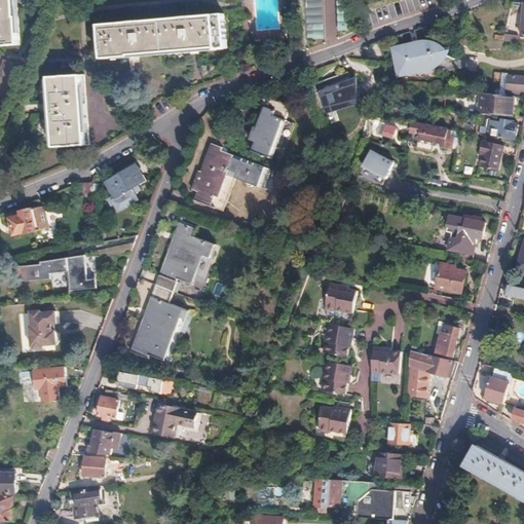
[(0,0),(0,48),(13,48),(13,38),(14,34),(13,0),(0,0)]
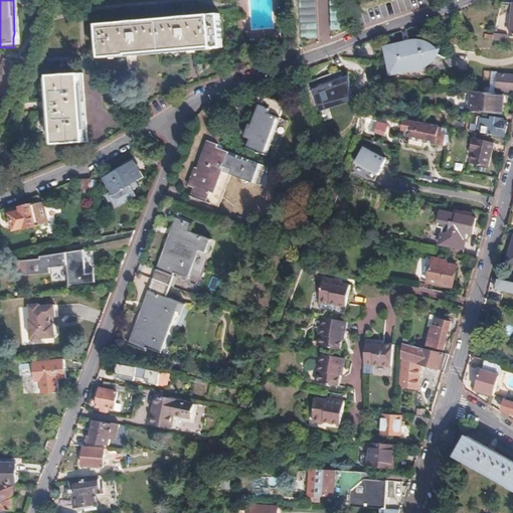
[(299,0),(301,38),(315,37),(313,0),(299,0)]
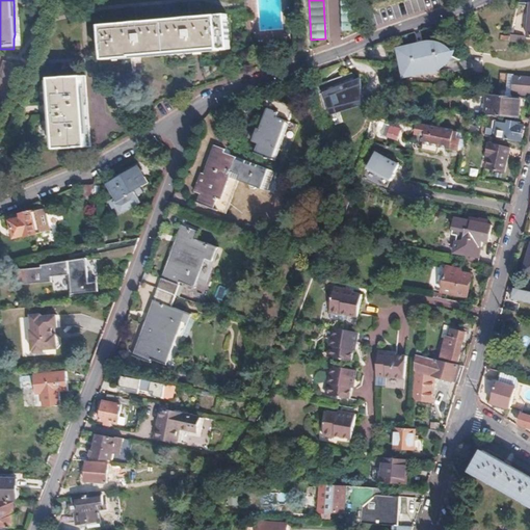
[(341,0),(342,24),(356,24),(354,0),(341,0)]
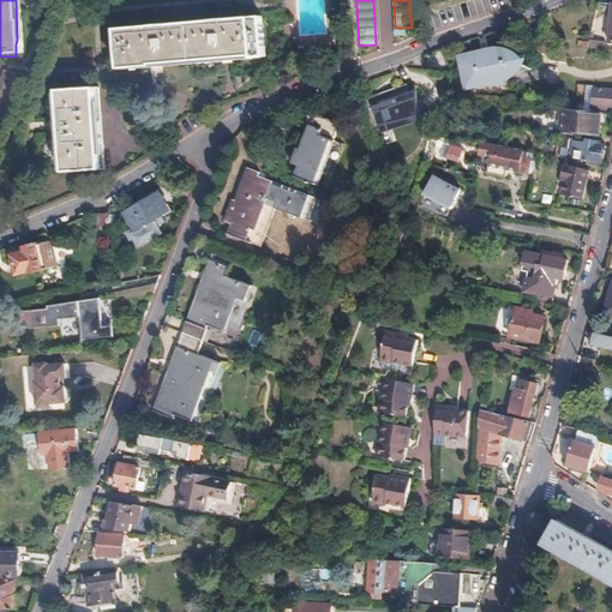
[(264,57),(261,16),(115,28),(119,66),(149,64),(149,63),(232,55),(232,59),(264,57)]
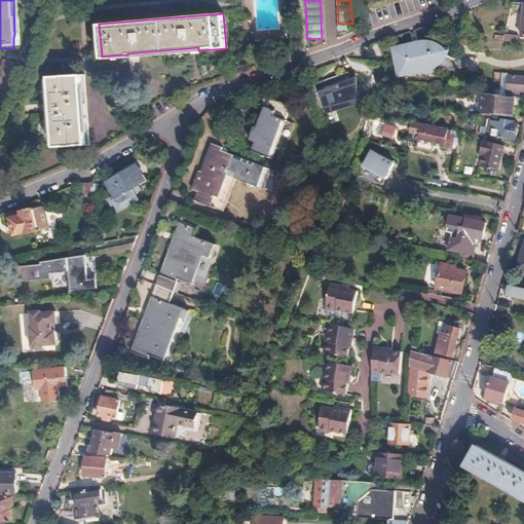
[(391,48),(400,73),(409,70),(409,68),(417,68),(423,67),(433,63),(435,68),(469,55),(434,45),(435,40),(432,39),(428,38),(422,38),(391,48)]
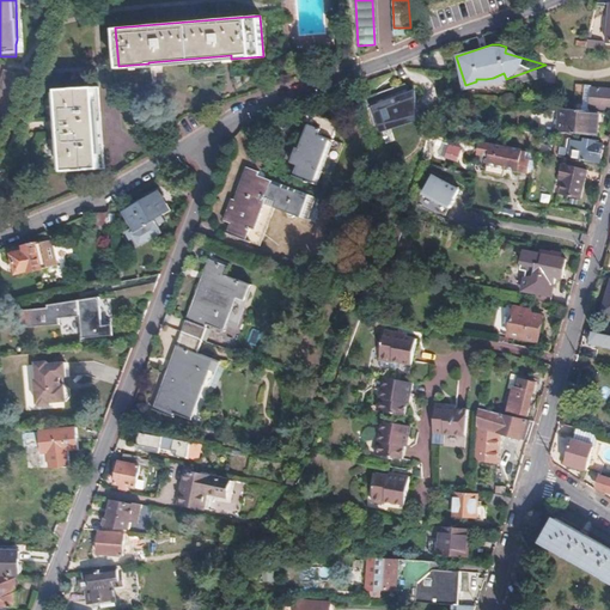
[(108,73),(66,75),(71,157),(113,154),(108,73)]
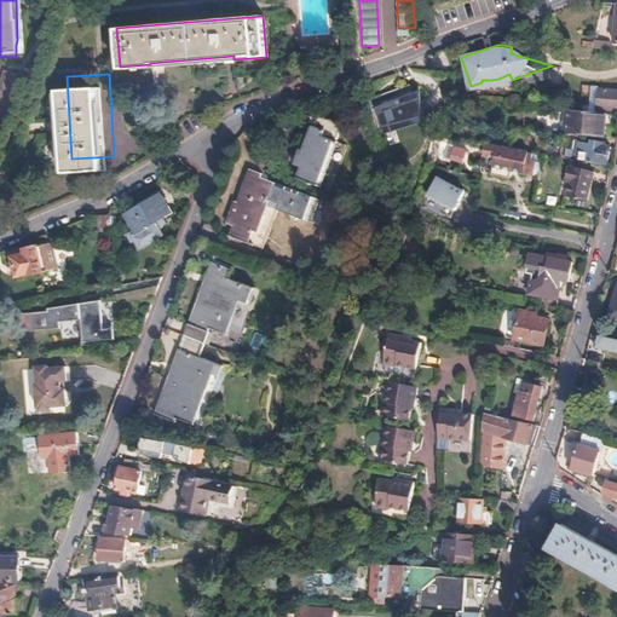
[(427,87),(376,107),(387,136),(428,121),(427,87)]
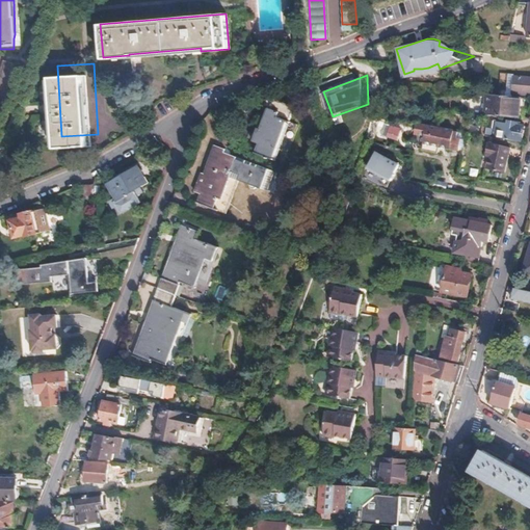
[(529,76),(512,75),(511,91),(529,94),(529,76)]
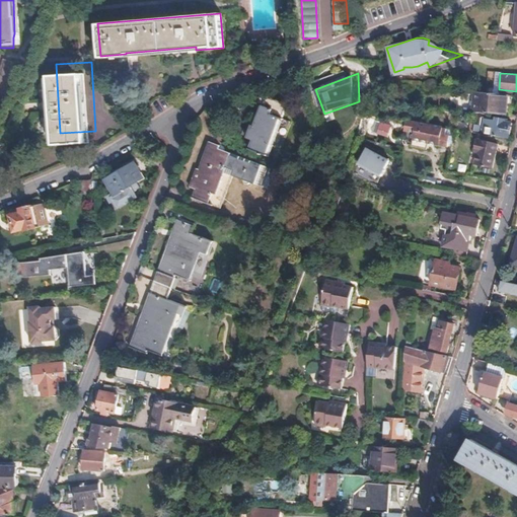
[(374,80),(370,89),(376,91),(380,80),(374,80)]
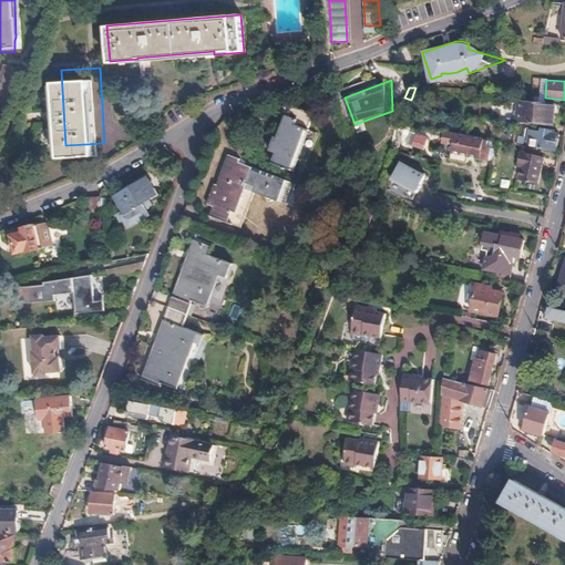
[(404,98),(400,110),(408,111),(408,109),(410,109),(413,100),(411,100),(404,98)]
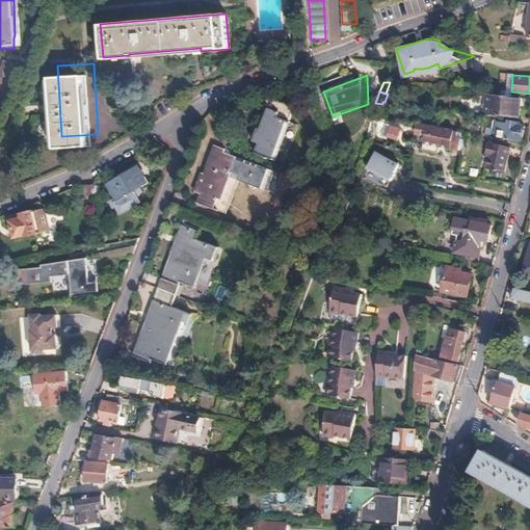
[(489,113),(512,115),(514,96),(492,94),(489,113)]
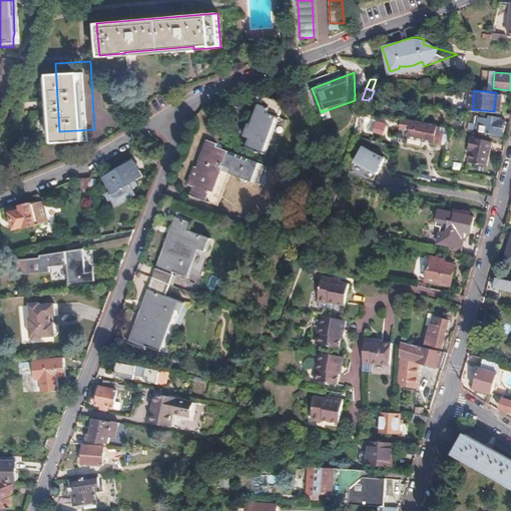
[(286,102),(262,93),(250,124),(247,123),(244,135),(250,137),(247,146),(269,155),(284,117),(281,116),(286,102)]
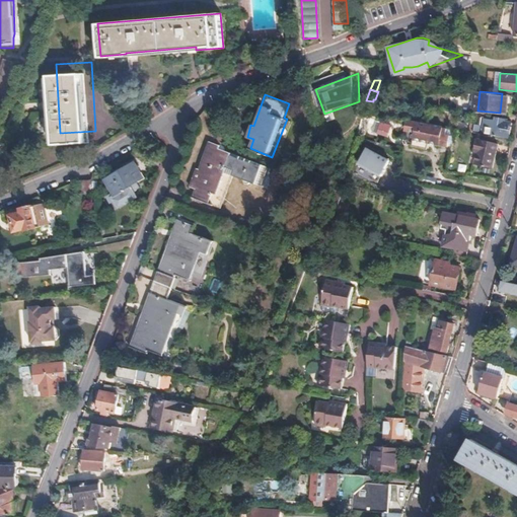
[(470,130),(508,136),(510,121),(505,121),(505,117),(494,116),(494,118),(479,116),(478,123),(471,123),(470,130)]
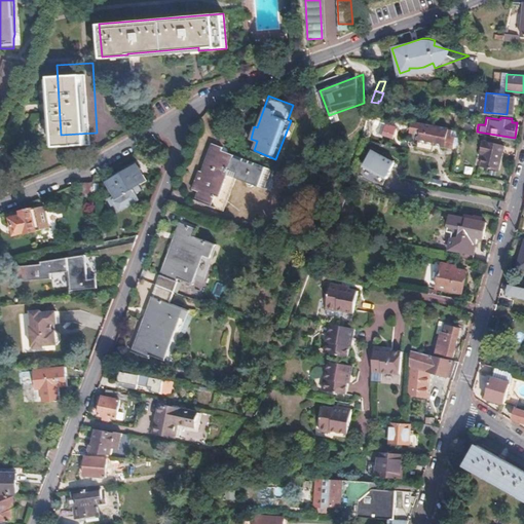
[(415,148),(431,152),(432,145),(436,126),(437,124),(410,120),(409,131),(418,133),(415,148)]
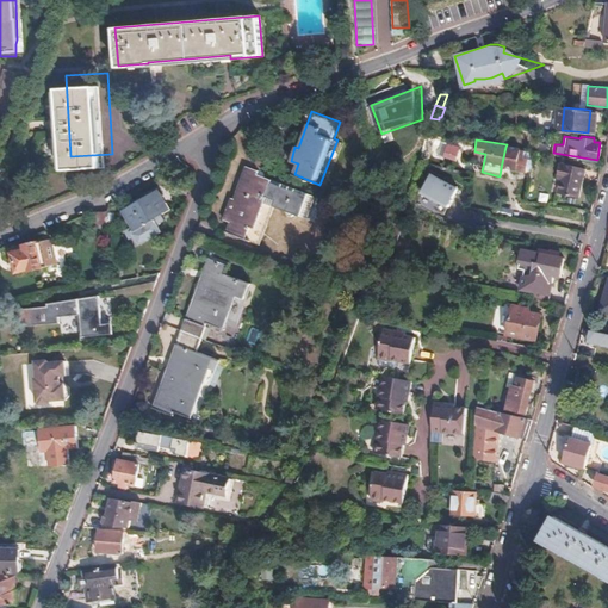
[(506,147),(501,168),(523,172),(526,159),(521,157),(522,149),(506,147)]
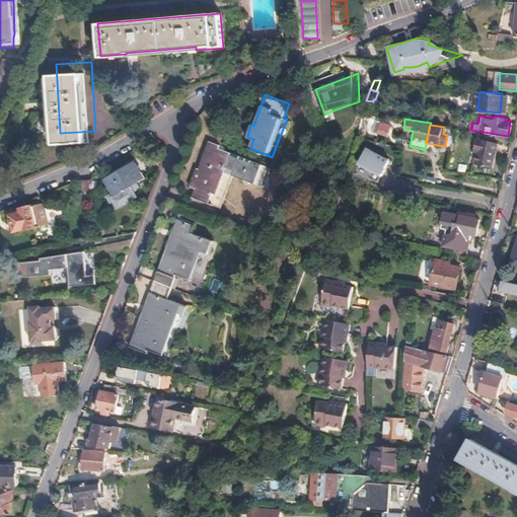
[(475,147),(474,151),(472,163),(490,167),(495,142),(474,138),(472,146),(475,147)]
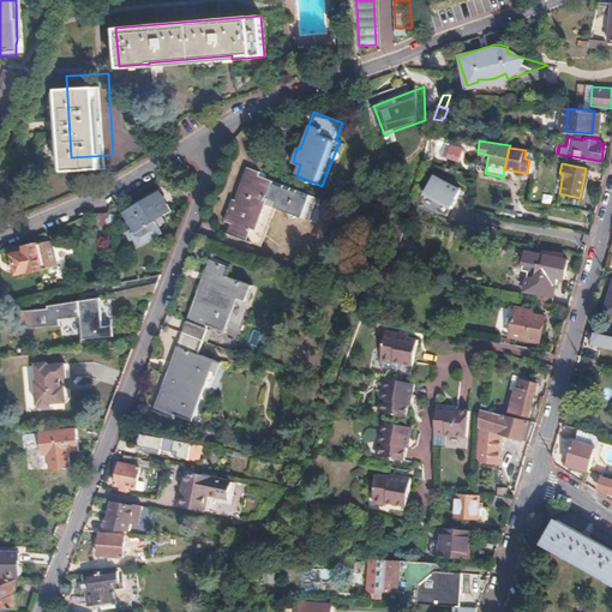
[(259,172),(244,166),(231,204),(228,203),(221,220),(228,222),(226,231),(258,244),(276,197),(269,195),(274,181),(259,175),(259,172)]
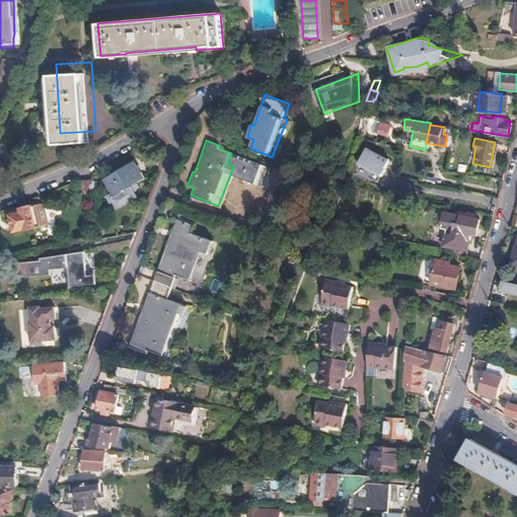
[(385,162),(369,153),(358,172),(374,181),(385,162)]
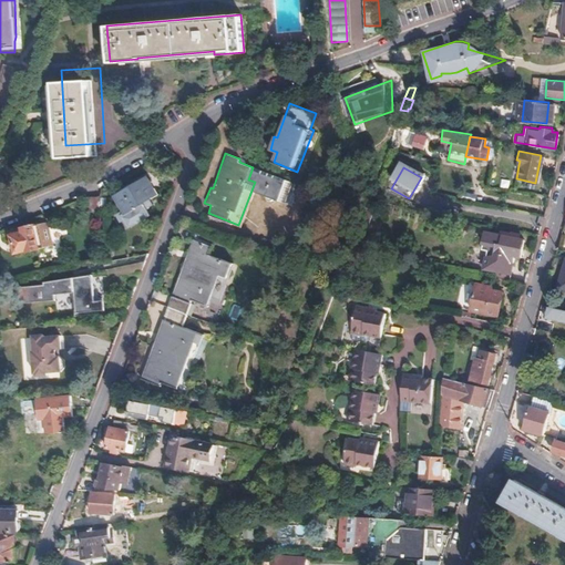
[(123,213),(147,198),(155,194),(144,176),(112,195),(122,212),(123,213)]
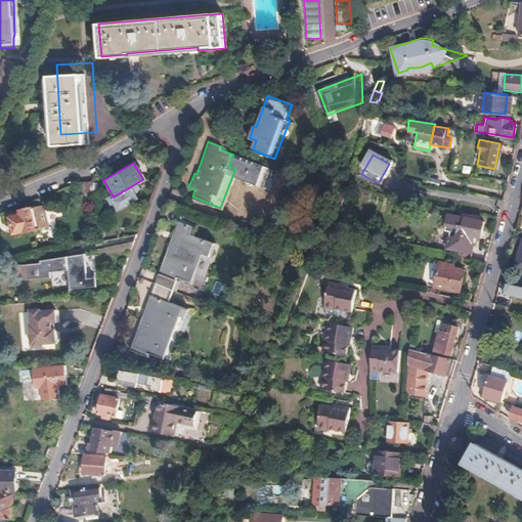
[(84,178),(71,183),(76,197),(88,191),(84,178)]
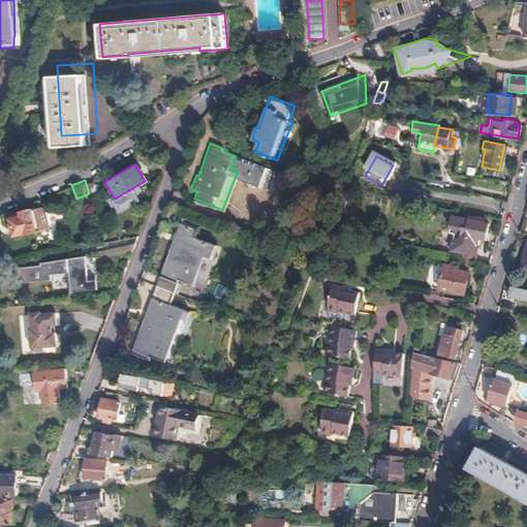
[(141,190),(137,185),(115,198),(114,197),(112,199),(118,210),(125,206),(126,207),(137,199),(133,194),(141,190)]
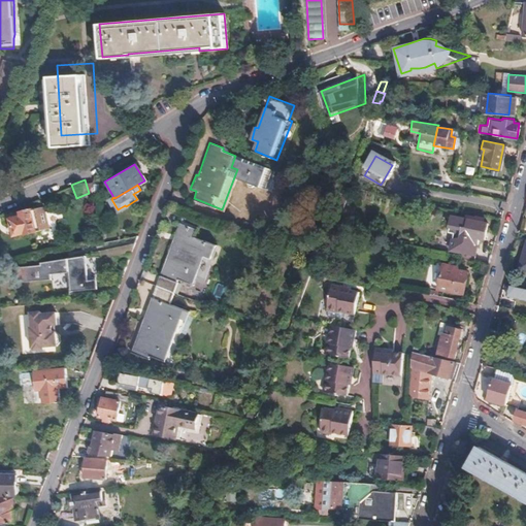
[(422,194),(414,192),(412,200),(420,202),(422,194)]
